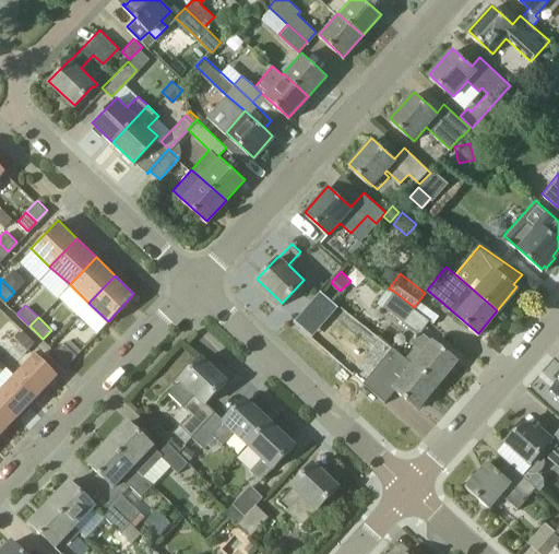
[(28,348),(35,340),(22,327),(15,334),(25,344),(28,348)]
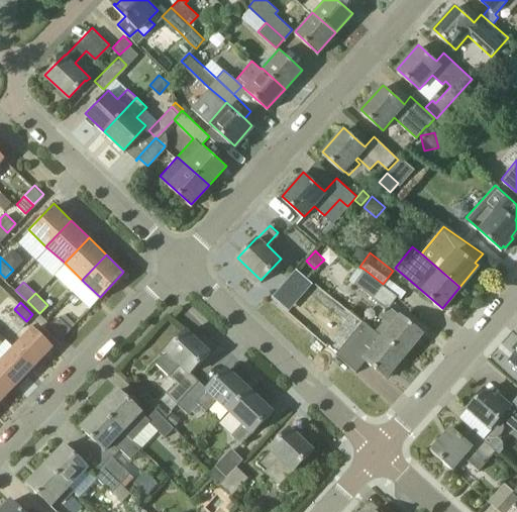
[(422,331),(389,305),(387,303),(378,313),(385,319),(375,330),(404,353),(422,331)]
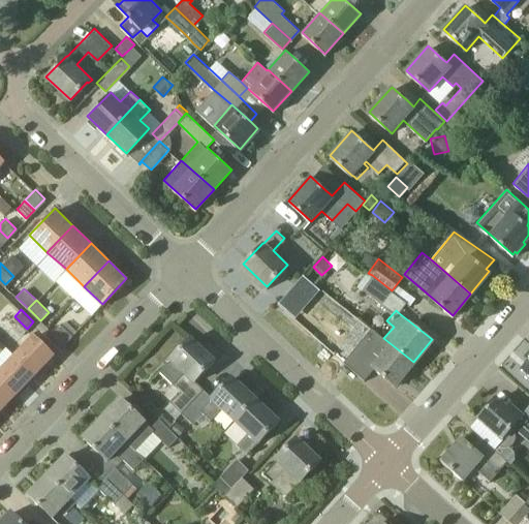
[(383,338),(377,333),(367,345),(362,340),(371,329),(358,317),(330,351),(342,362),(352,349),(395,384),(413,362),(383,338)]
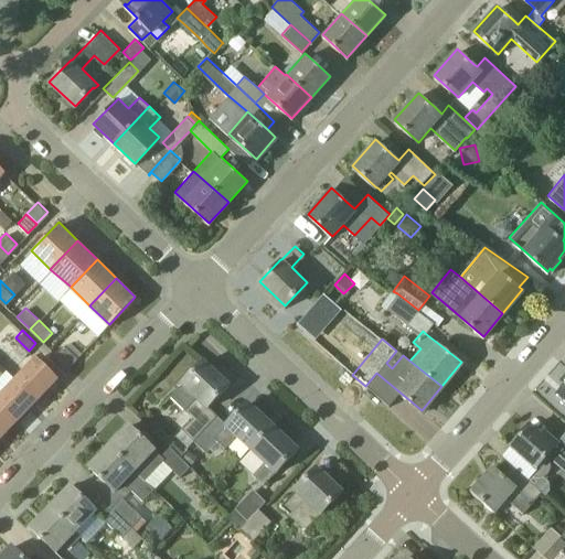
[(70,365),(77,357),(64,344),(56,353),(70,365)]
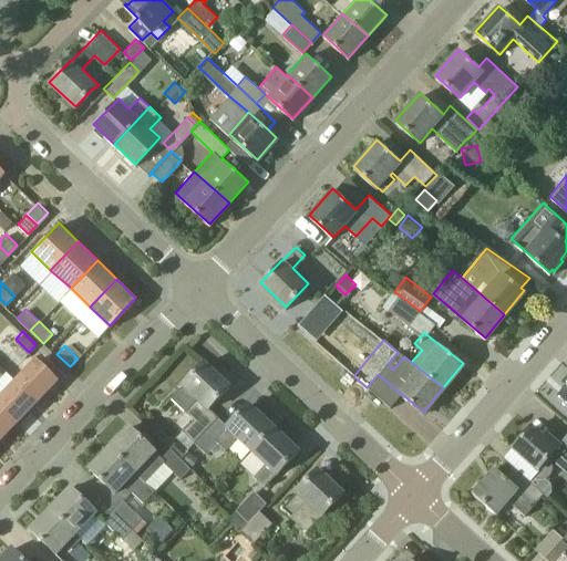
[(58,377),(42,363),(37,357),(16,378),(38,400),(58,377)]
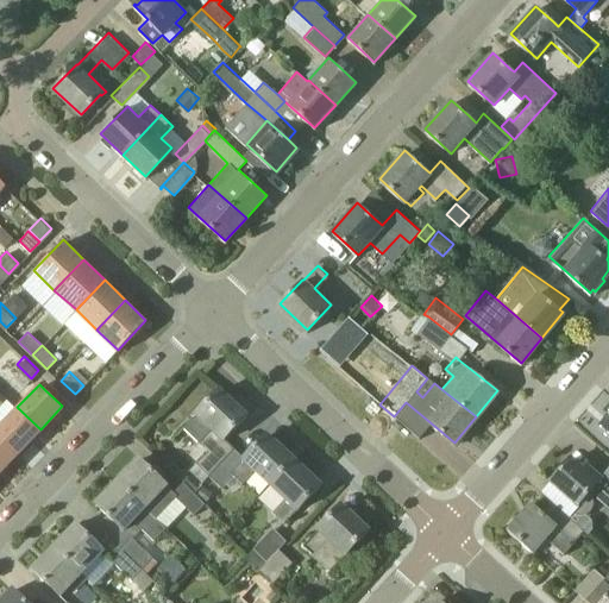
[(234,446),(225,437),(246,413),(219,387),(183,425),(208,448),(195,463),(208,473),(234,446)]
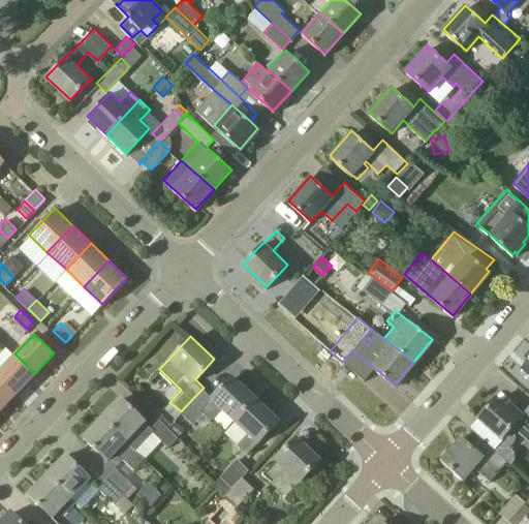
[(0,377),(16,393),(35,373),(14,353),(0,368),(0,377)]
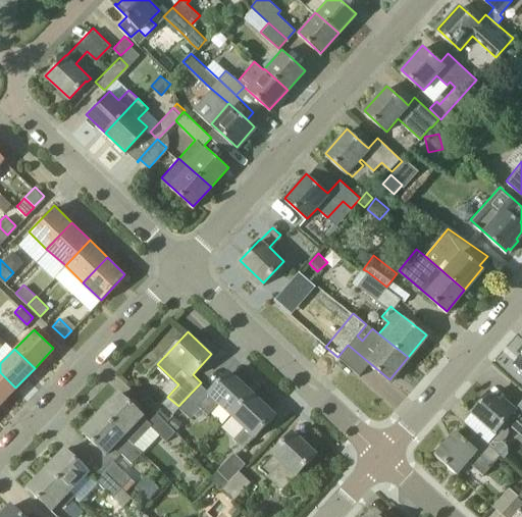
[(230,416),(252,393),(228,370),(210,390),(201,382),(178,406),(190,416),(201,406),(207,412),(216,402),(229,415),(230,416)]
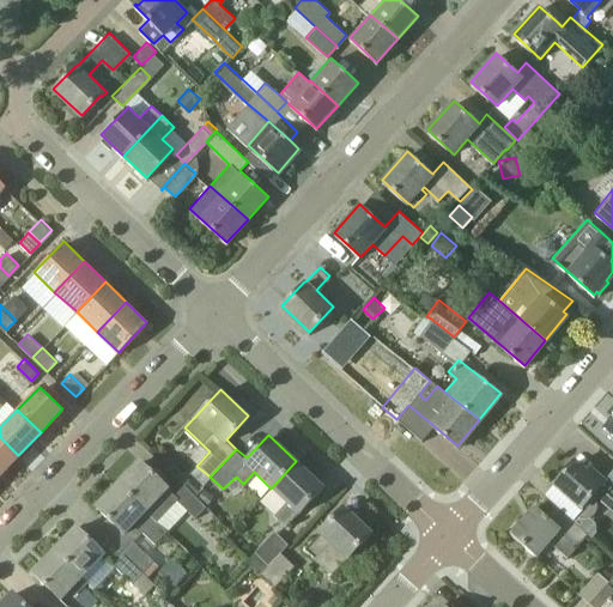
[(0,473),(18,455),(0,437),(0,473)]
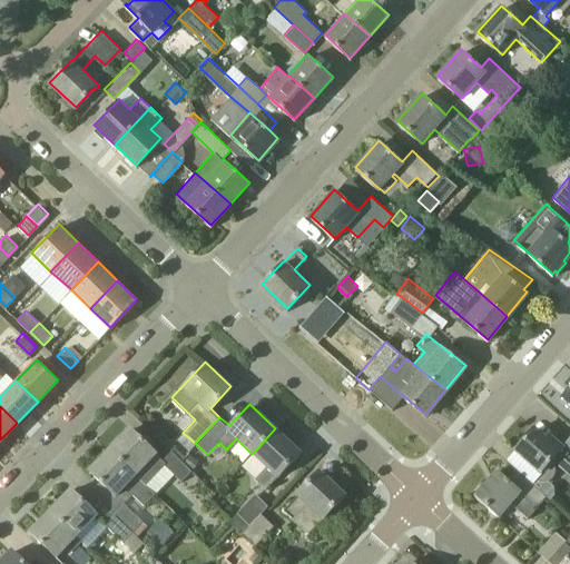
[(108,448),(145,483),(166,462),(129,426),(108,448)]
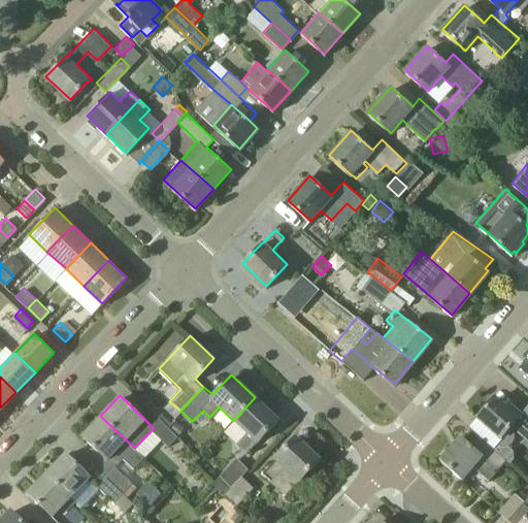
[(476,416),(498,434),(494,443),(498,446),(505,446),(508,444),(512,440),(514,438),(514,433),(514,430),(512,428),(513,427),(527,440),(527,407),(523,415),(509,402),(506,405),(495,395),(476,416)]
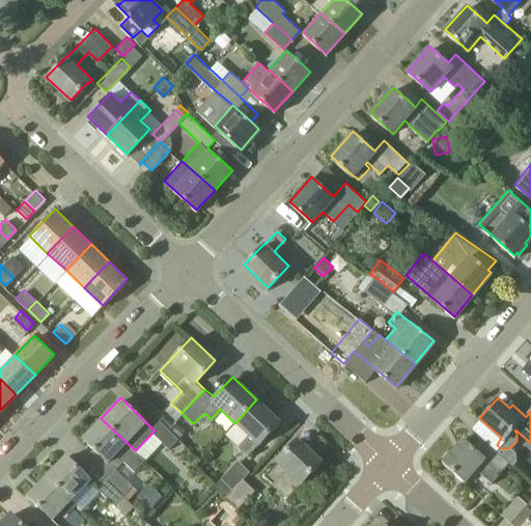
[(236,445),(248,454),(279,421),(256,399),(234,423),(247,434),(236,445)]
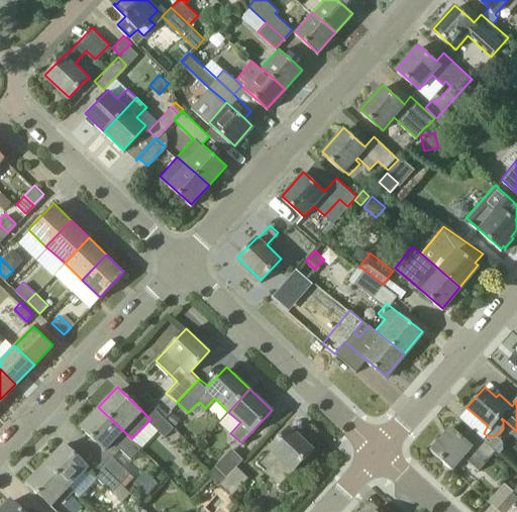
[(81,425),(105,449),(113,440),(129,456),(139,446),(131,438),(98,407),(81,425)]
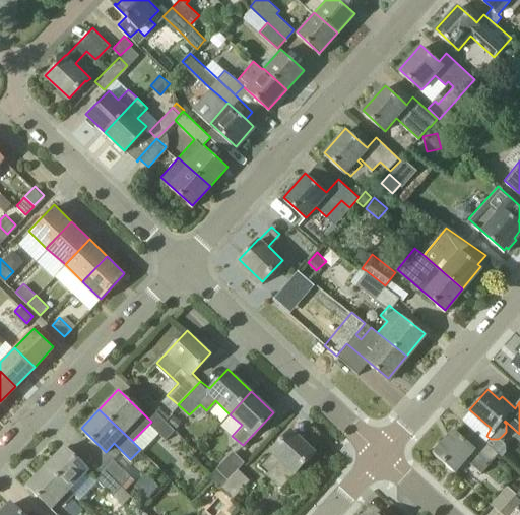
[(168,421),(175,427),(181,421),(174,413),(168,421)]
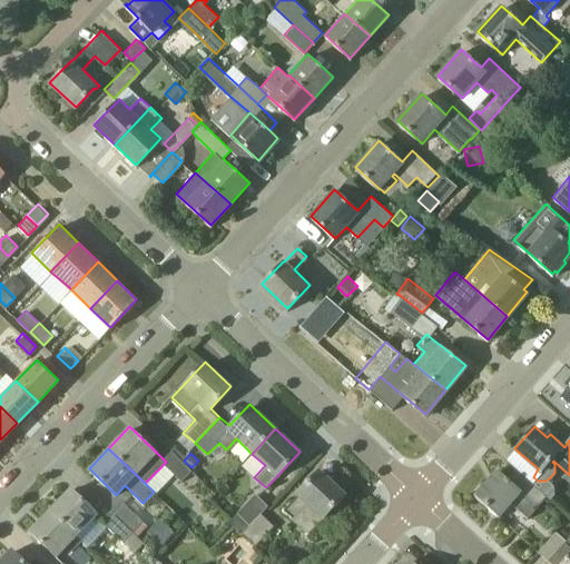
[(518,470),(509,480),(497,468),(474,494),(499,515),(510,502),(527,516),(546,495),(518,470)]
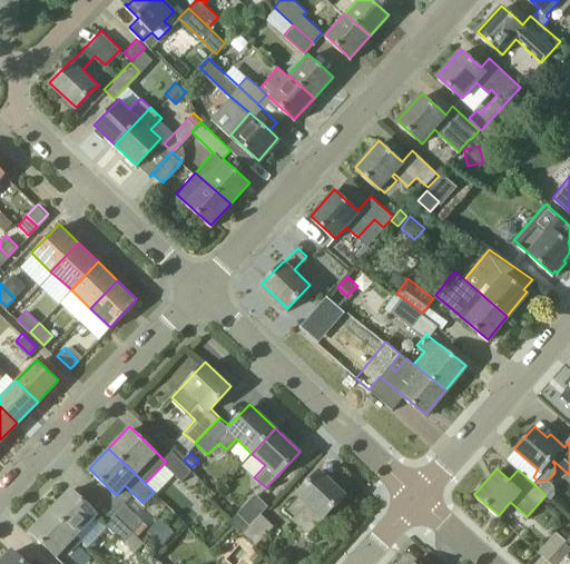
[(310,532),(344,494),(318,470),(295,494),(297,496),(285,508),(310,532)]
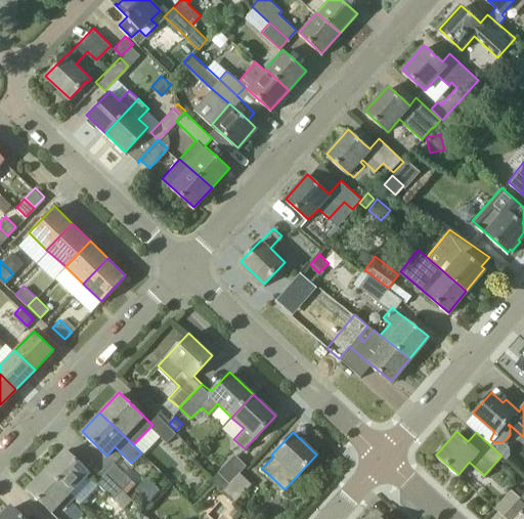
[(71,492),(89,473),(64,448),(46,469),(71,492)]
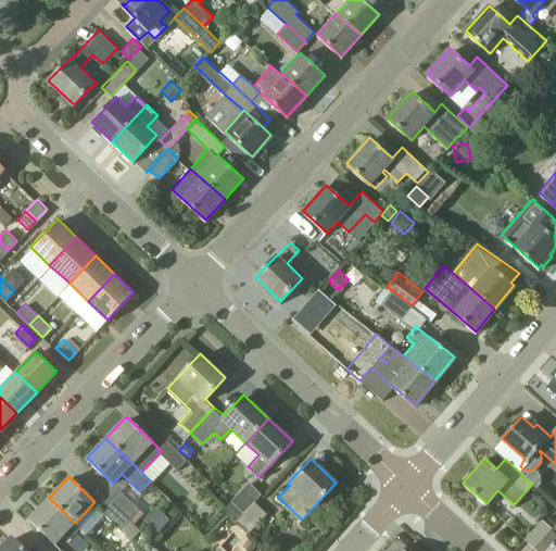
[(249,481),(231,499),(243,511),(253,501),(254,501),(261,493),(249,481)]
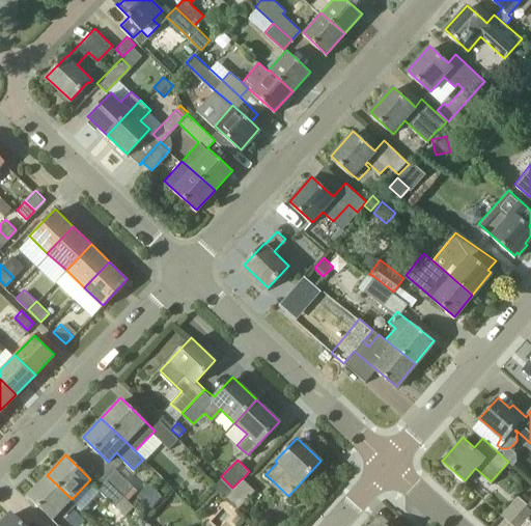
[(114,467),(105,476),(123,494),(129,490),(132,486),(115,467),(114,467)]
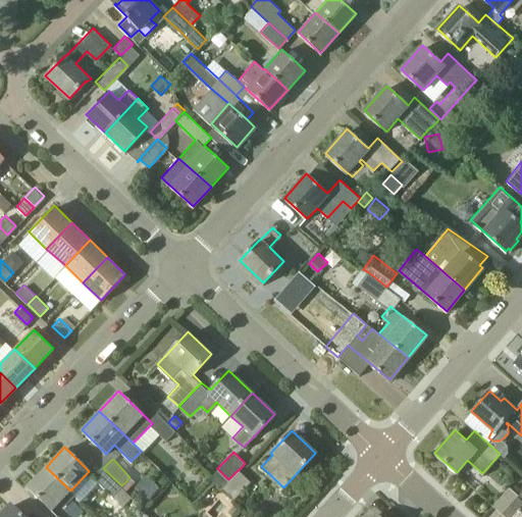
[(66,504),(75,495),(70,490),(46,467),(28,485),(52,510),(62,500),(66,504)]
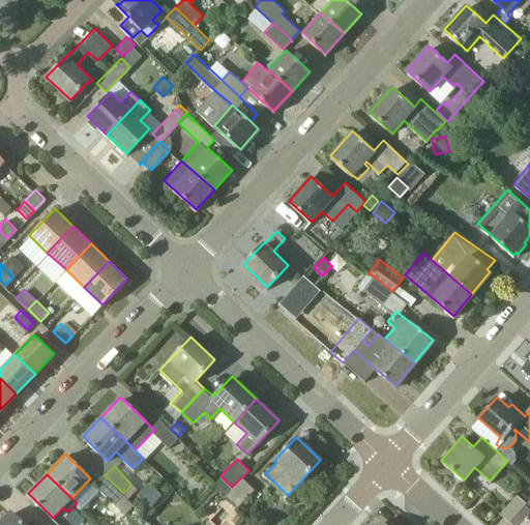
[(122,494),(123,493),(105,475),(96,484),(114,502),(122,494)]
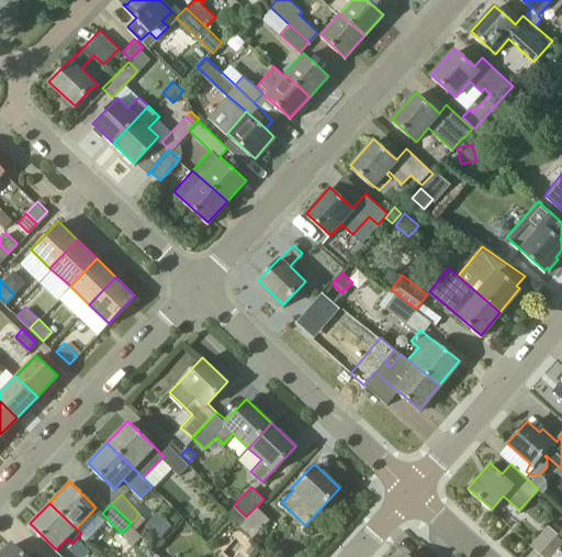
[(269,519),(257,507),(256,507),(246,516),(238,525),(251,537),(269,519)]
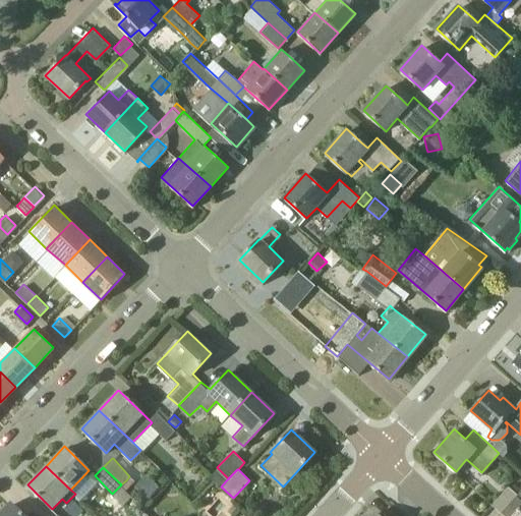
[(504,510),(518,494),(507,484),(505,488),(494,501),(504,510)]
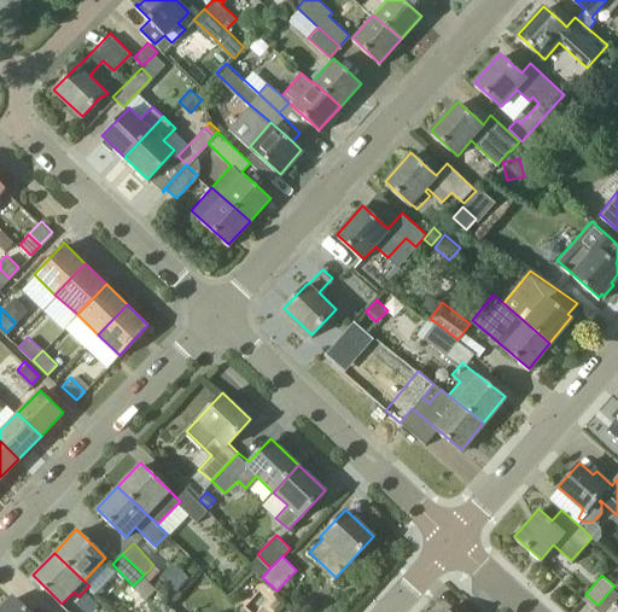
[(617,611),(617,581),(614,586),(598,605),(605,611),(617,611)]
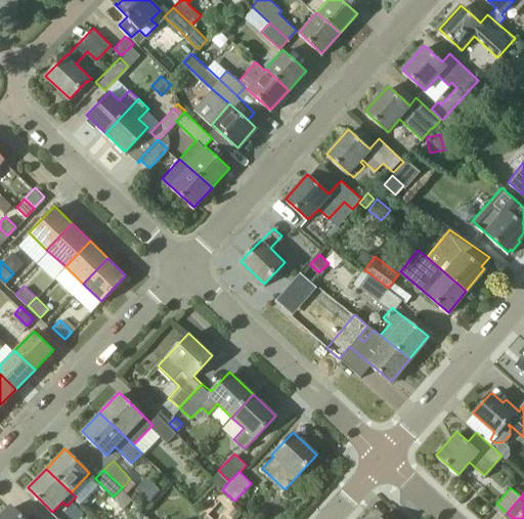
[(0,518),(25,518),(10,505),(0,515),(0,518)]
